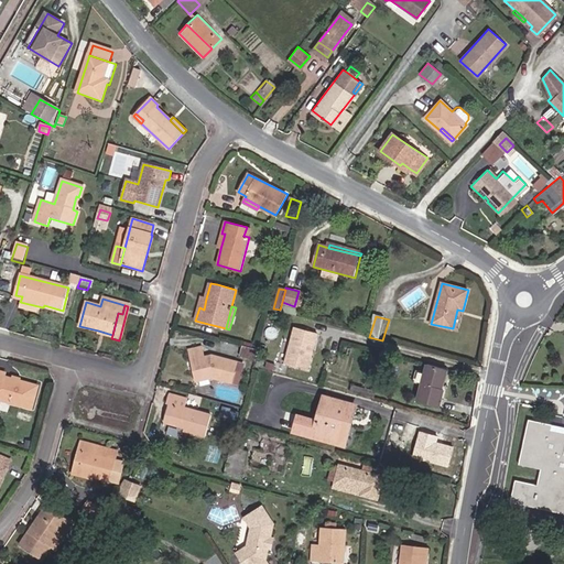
[(318,335),(296,328),(286,365),(308,371),(318,335)]
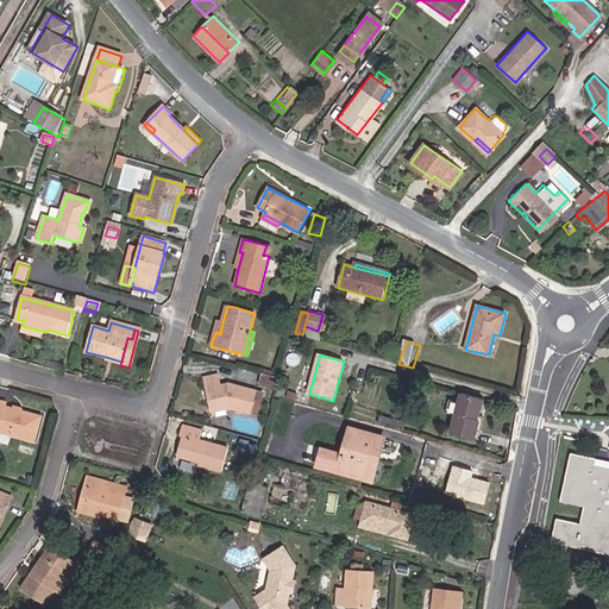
[(228,403),(227,408),(251,414),(253,406),(258,407),(263,393),(230,383),(221,385),(218,374),(205,377),(212,407),(226,403),(228,403)]
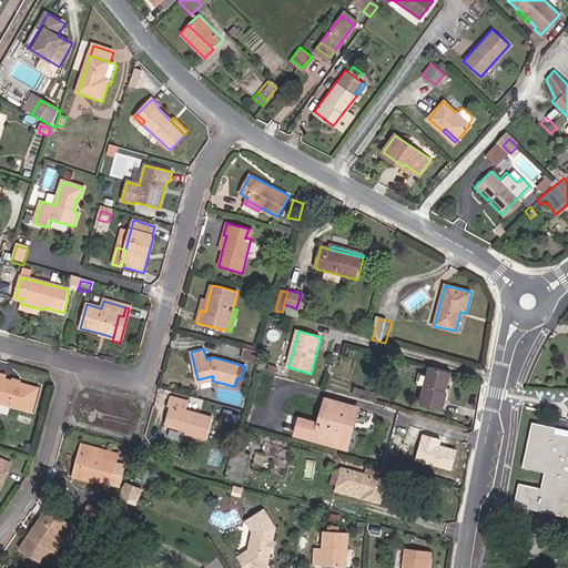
[(242,358),(259,363),(262,353),(245,348),(242,358)]
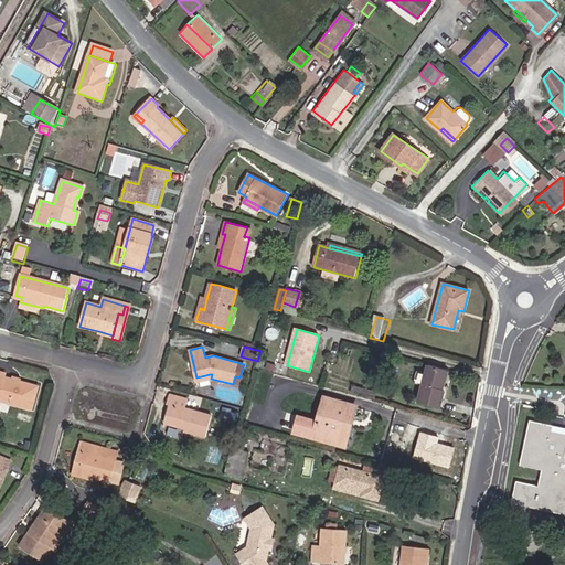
[(439,407),(444,391),(448,372),(428,366),(426,375),(424,382),(423,387),(418,403),(439,407)]
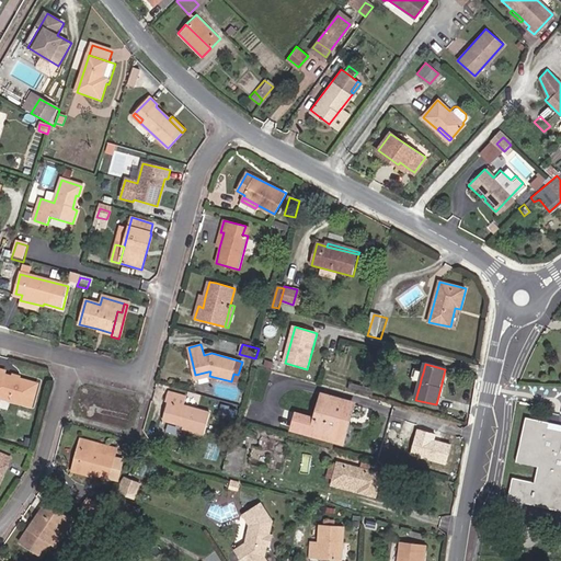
[(0,370),(0,398),(32,407),(37,384),(4,375),(4,373),(0,370)]
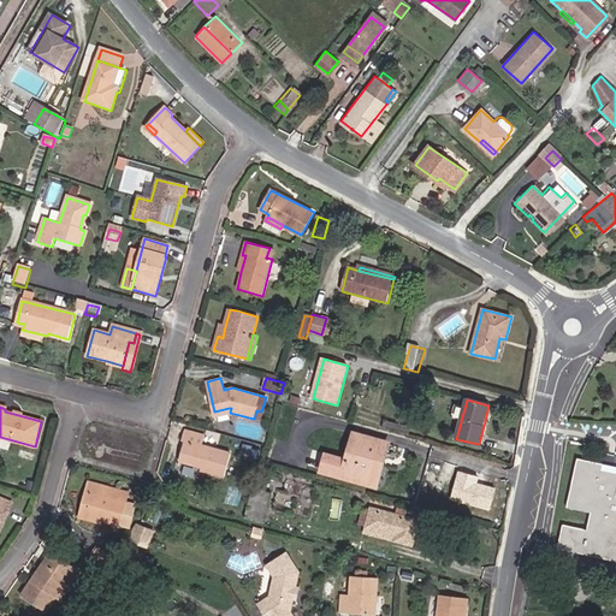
[(465,409),(454,407),(450,419),(461,422),(462,416),(465,409)]
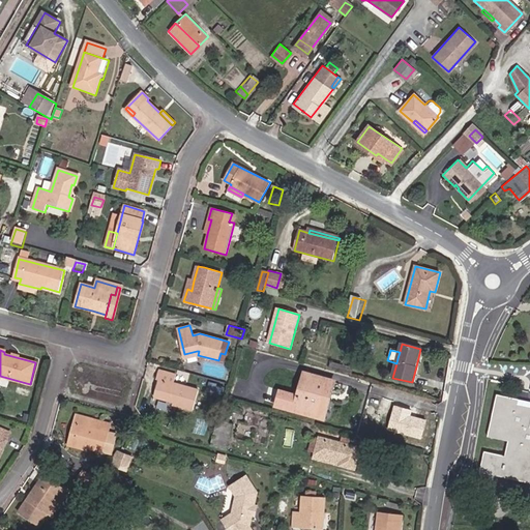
[(351,375),(353,369),(324,361),(323,367),(351,375)]
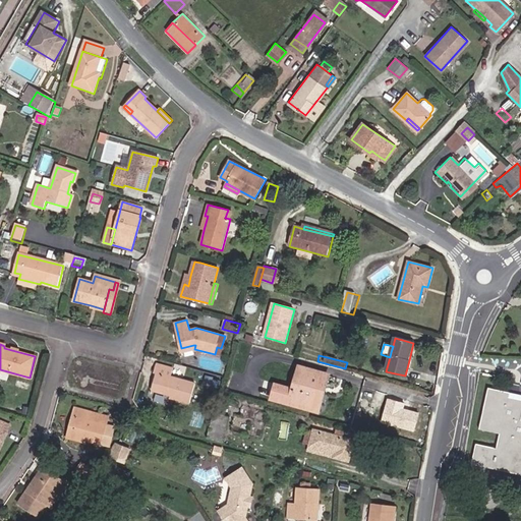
[(156,374),(152,390),(170,394),(169,397),(190,402),(195,384),(172,377),(174,368),(158,364),(155,374),(156,374)]
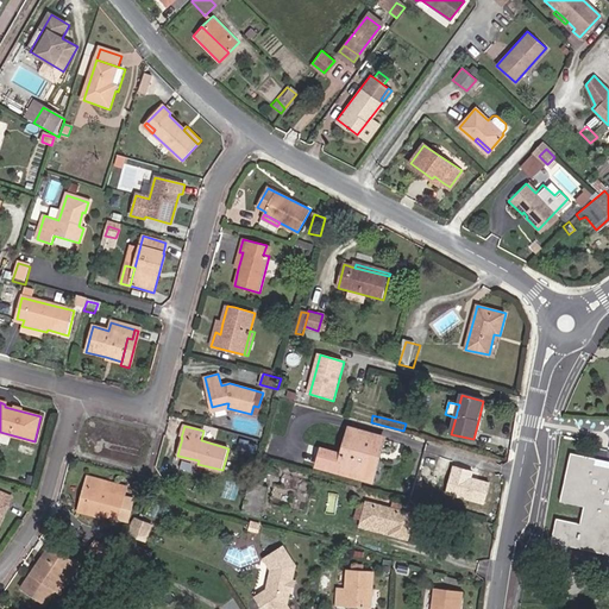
[(374,449),(377,437),(351,429),(344,456),(320,450),(316,466),(365,479),(371,459),(366,458),(369,446),(374,449)]
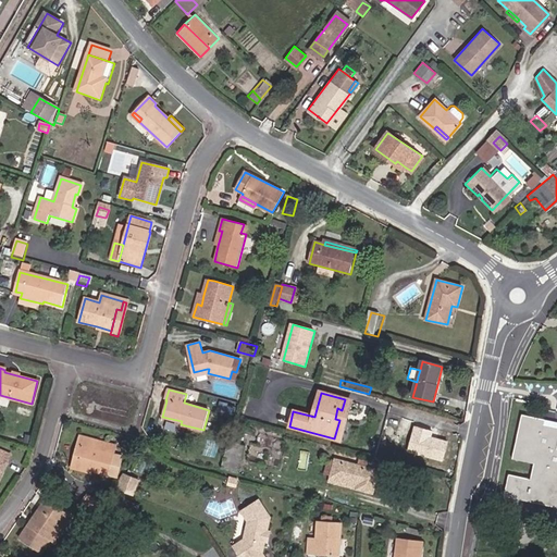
[(353,401),(345,399),(342,410),(337,408),(335,419),(339,420),(334,438),(342,441),(353,401)]
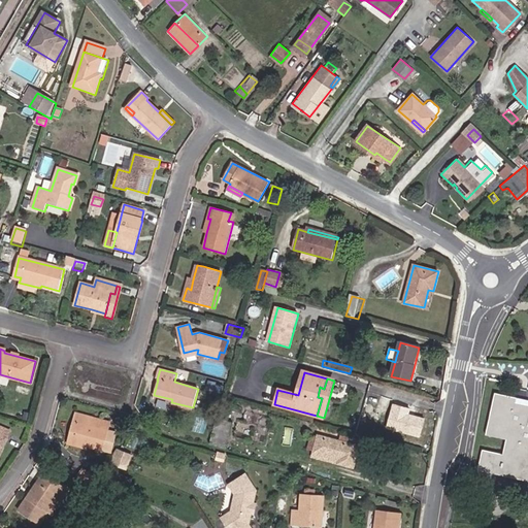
[(527,400),(495,394),(486,434),(506,439),(503,455),(482,450),(477,470),(527,481),(527,400)]
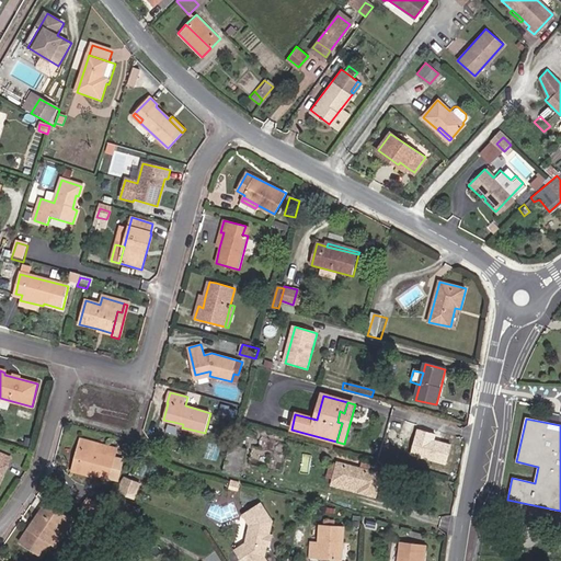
[(110,480),(115,458),(96,453),(99,445),(80,441),(77,451),(81,453),(77,470),(90,474),(110,480)]
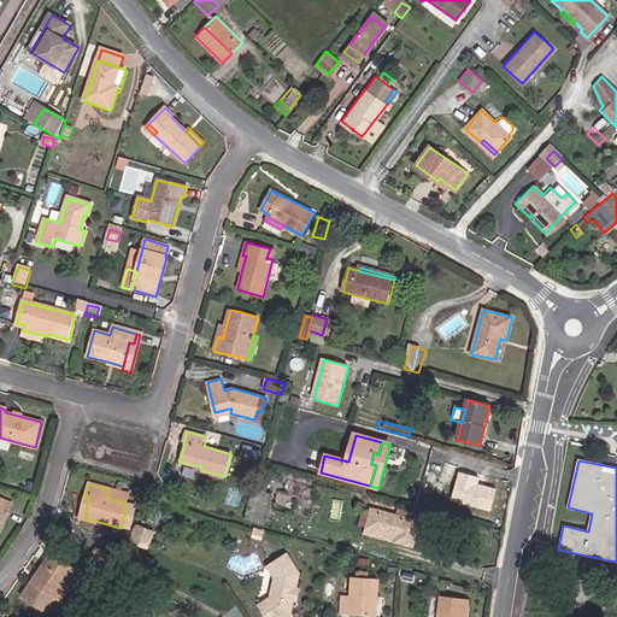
[(248,519),(264,523),(271,495),(265,493),(268,487),(258,485),(248,519)]
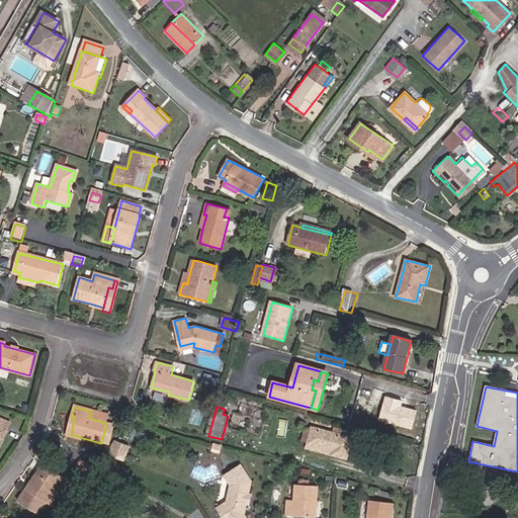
[(106,423),(108,416),(91,411),(89,418),(106,423)]
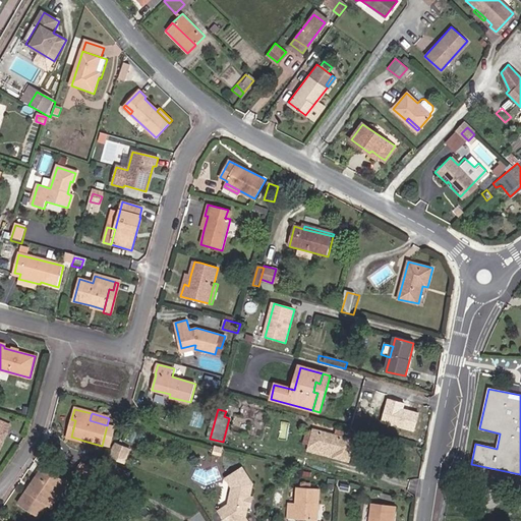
[(66,439),(70,441),(71,437),(75,420),(71,419),(66,439)]
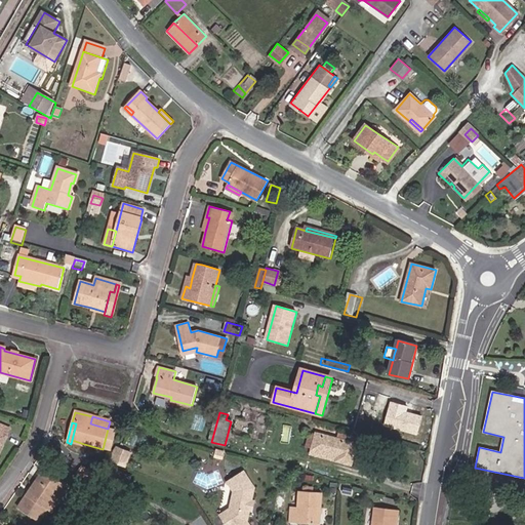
[(0,440),(2,436),(6,437),(9,429),(0,425),(0,440)]
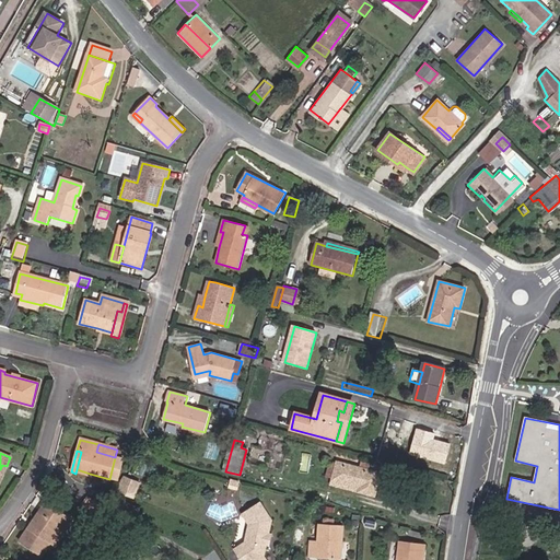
[(118,481),(125,461),(115,457),(109,479),(118,481)]
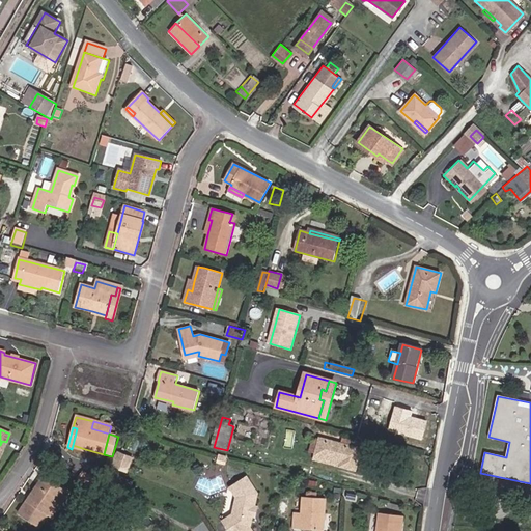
[(356,471),(361,449),(320,439),(316,455),(343,463),(342,467),(356,471)]
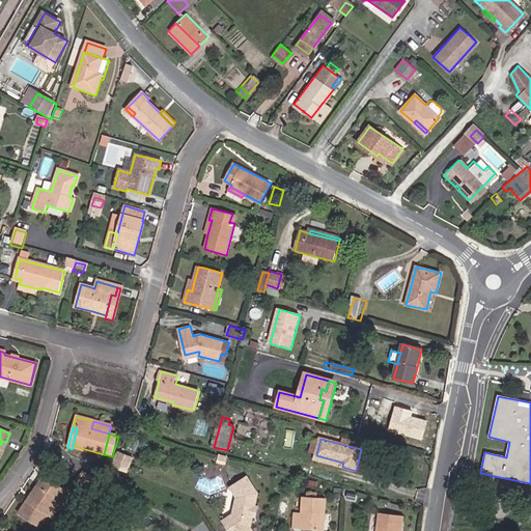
[(129,471),(134,456),(119,451),(114,465),(129,471)]
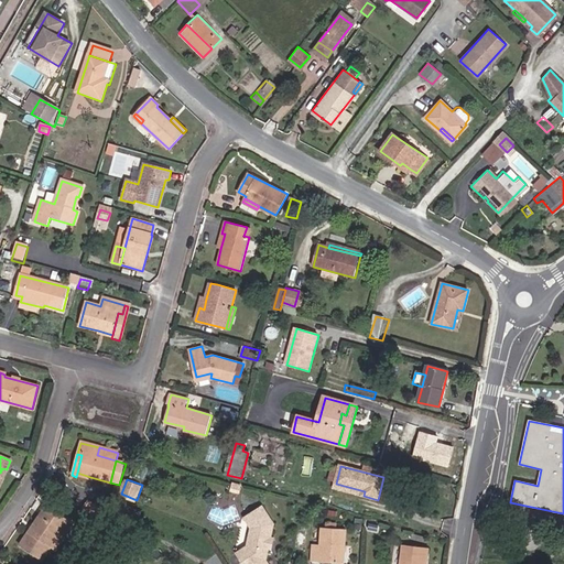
[(88,513),(93,505),(87,501),(82,509),(88,513)]
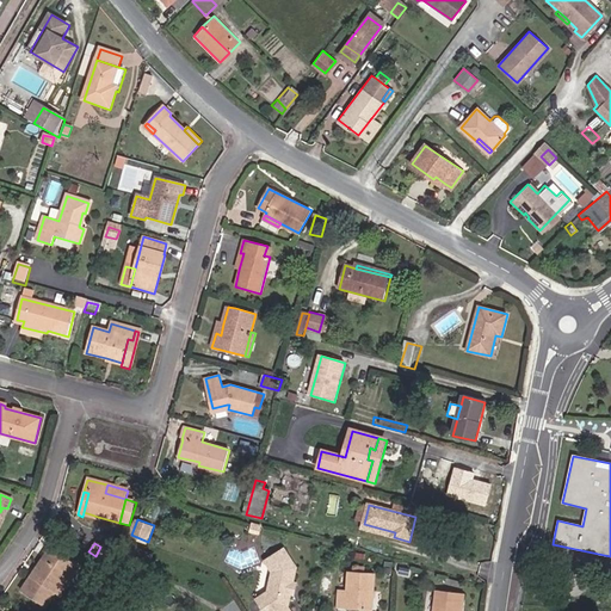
[(96,556),(105,562),(110,554),(100,547),(96,556)]
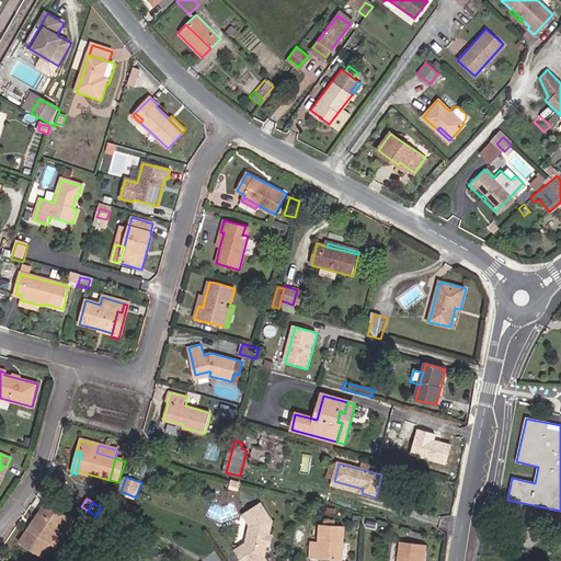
[(262,504),(244,515),(250,525),(247,542),(250,549),(239,556),(242,560),(265,560),(267,549),(265,546),(266,540),(270,538),(273,521),(262,504)]
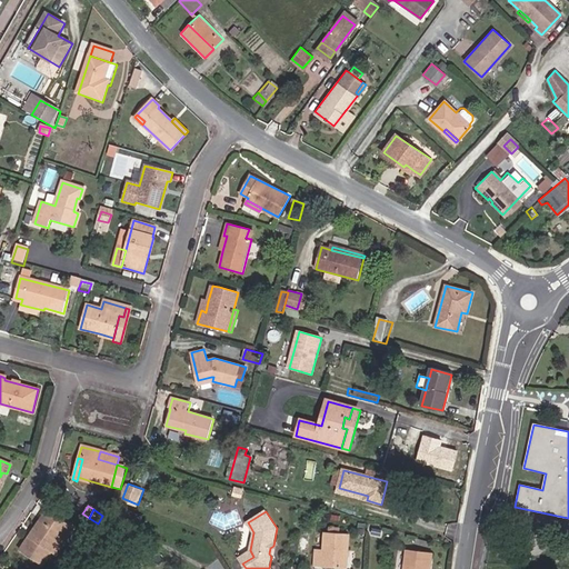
[(61,536),(66,539),(73,529),(48,512),(30,538),(29,537),(20,550),(43,566),(51,553),(50,553),(61,536)]
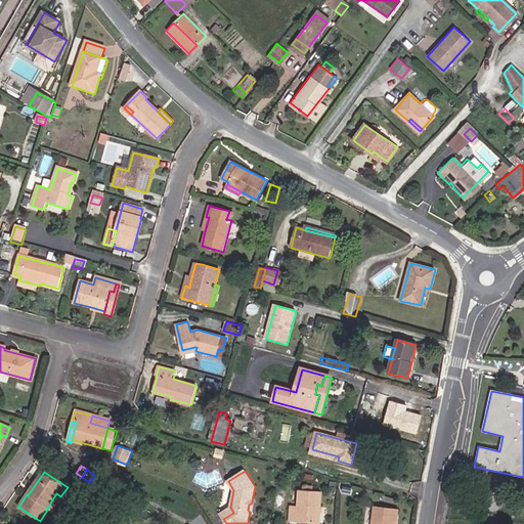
[(88,483),(81,478),(76,485),(83,490),(88,483)]
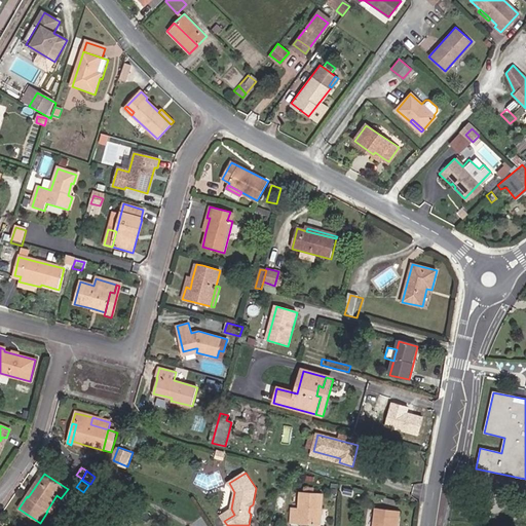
[(292,509),(290,523),(317,525),(320,525),(323,495),(300,493),(298,509),(292,509)]
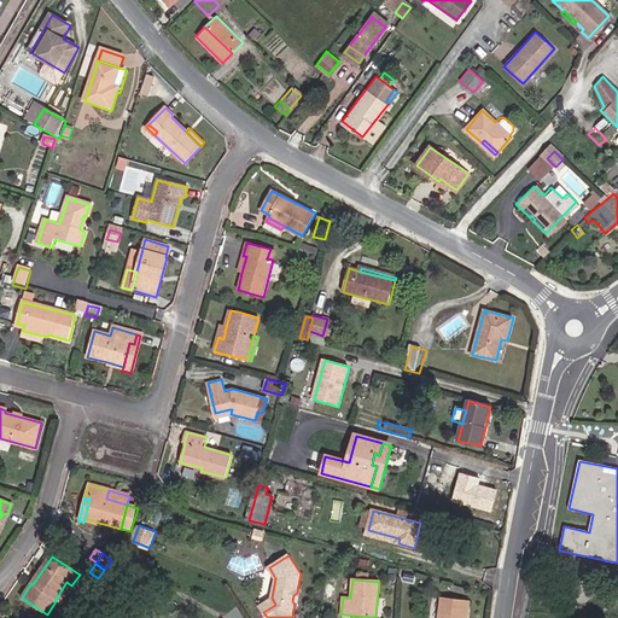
[(59,604),(71,586),(66,582),(54,601),(56,601),(59,604)]
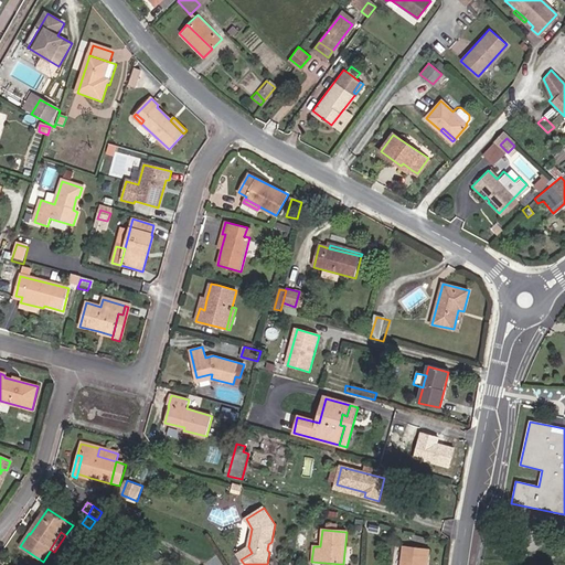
[(248,546),(236,553),(241,560),(252,553),(248,546)]
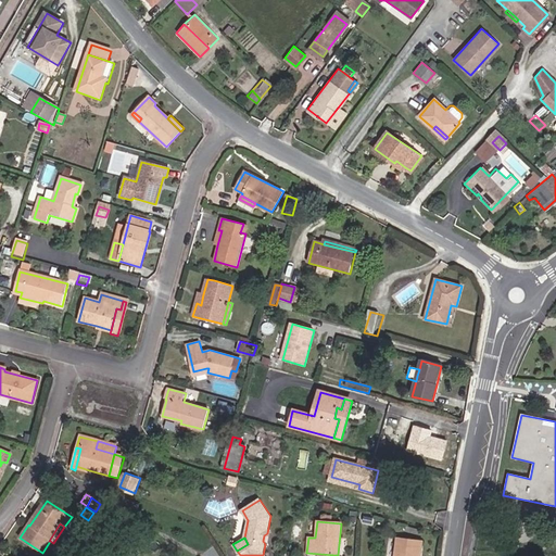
[(418,555),(421,543),(396,540),(393,555),(418,555)]
